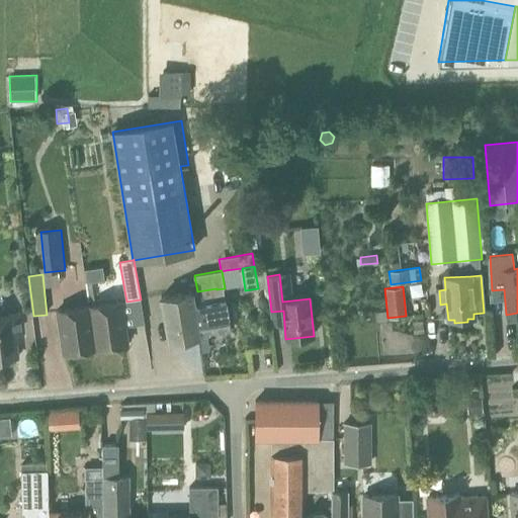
[(219,300),(217,289),(217,288),(197,291),(192,292),(199,335),(231,329),(227,299),(219,300)]
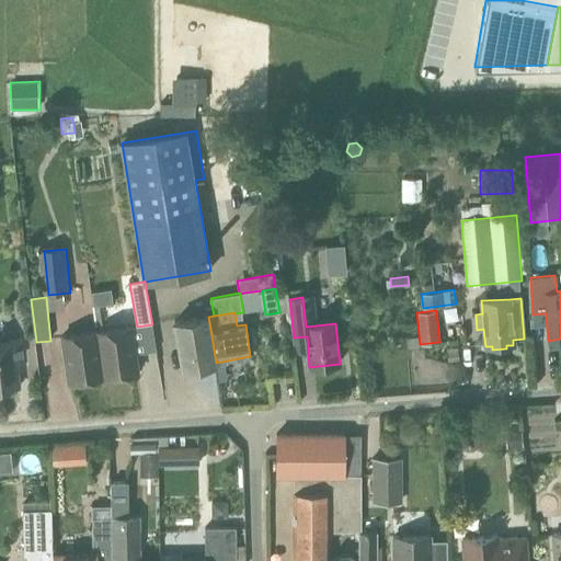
[(175,322),(183,368),(217,363),(216,363),(208,317),(208,316),(175,322)]
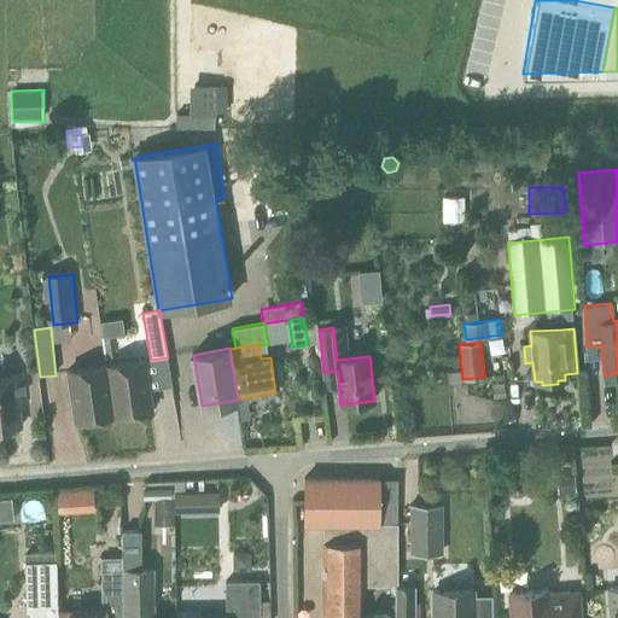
[(153,410),(146,360),(108,366),(115,415),(153,410)]
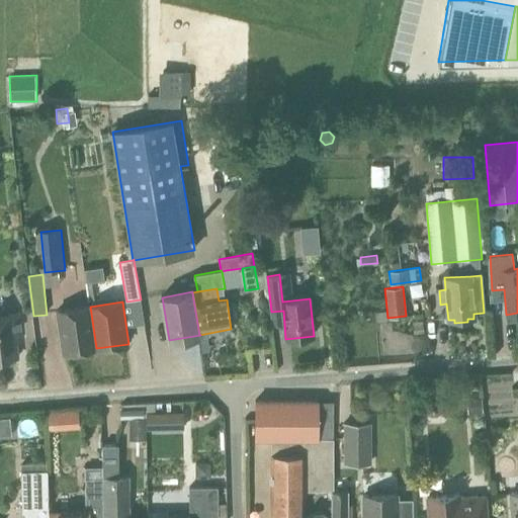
[(58,311),(64,353),(96,348),(90,307),(58,311)]
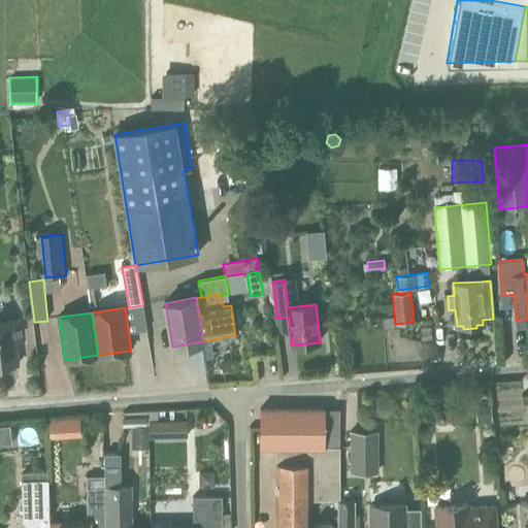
[(0,322),(0,366),(19,365),(17,351),(20,347),(23,347),(20,320),(0,322)]
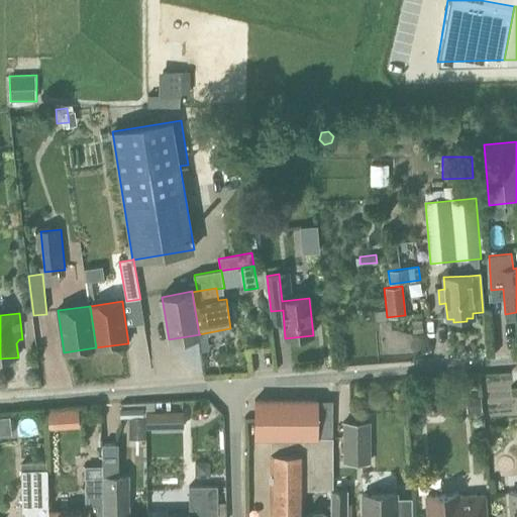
[(417,334),(410,346),(416,350),(423,338),(417,334)]
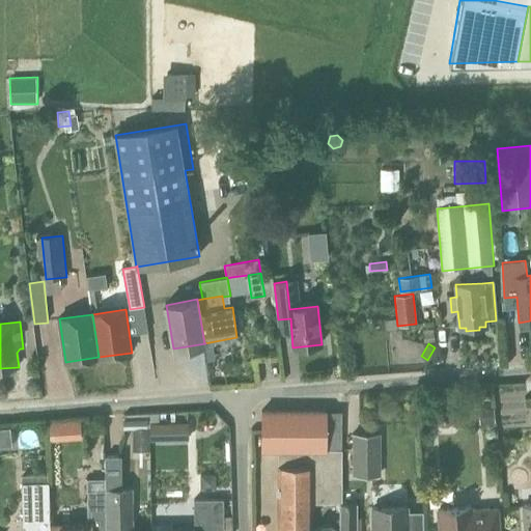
[(522,380),(492,381),(492,402),(523,401),(522,380)]
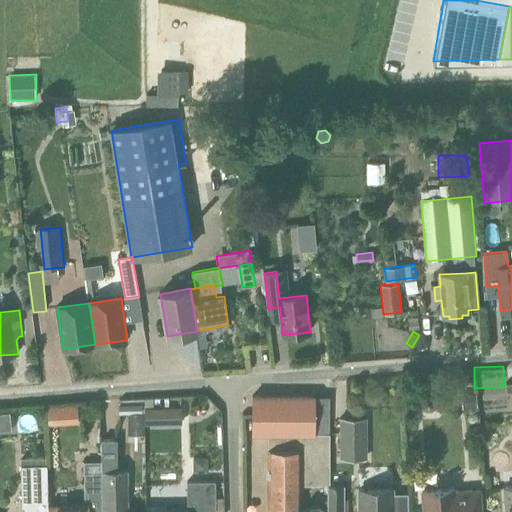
[(112,395),(113,409),(140,407),(139,394),(112,395)]
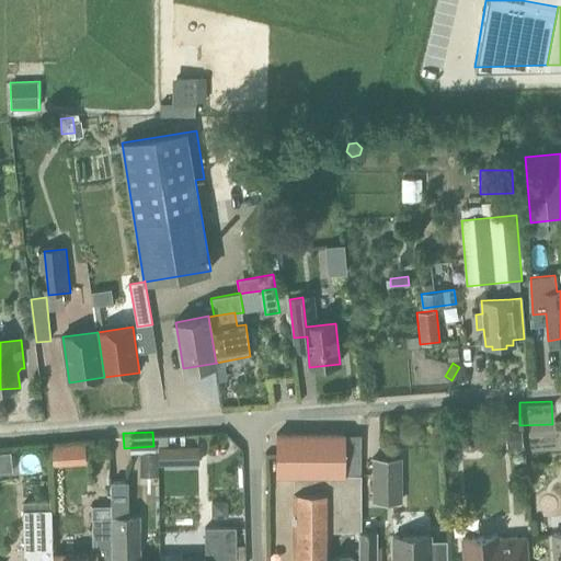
[(344,434),(276,434),(276,477),(295,476),(295,494),(294,494),(294,560),(298,560),(329,560),(330,558),(329,531),(358,531),(362,531),(362,474),(361,474),(361,436),(344,436),(344,434)]
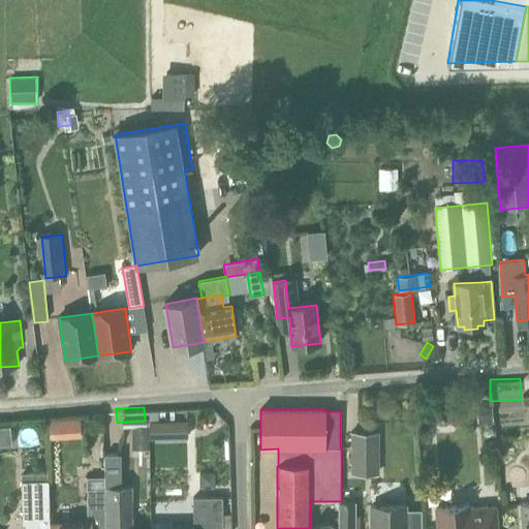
[(60,436),(60,419),(51,419),(52,436),(60,436)]
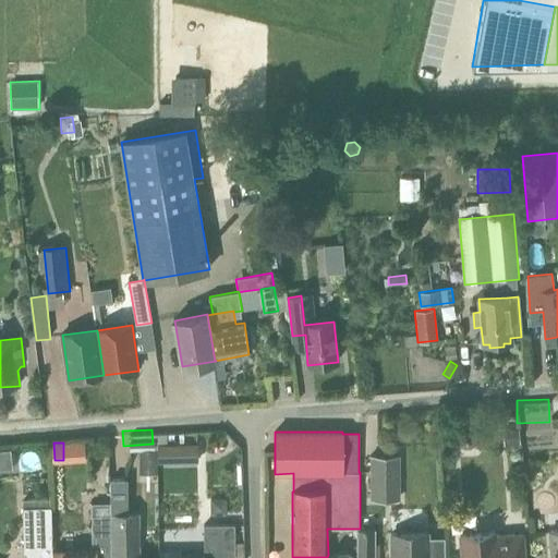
[(134,447),(135,470),(154,469),(153,446),(134,447)]
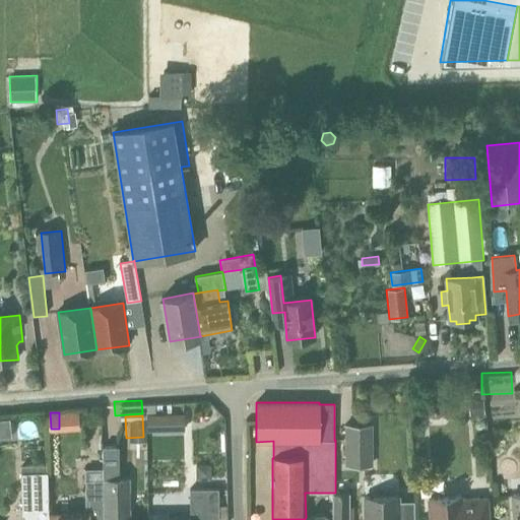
[(159,415),(146,415),(147,430),(159,430),(159,415)]
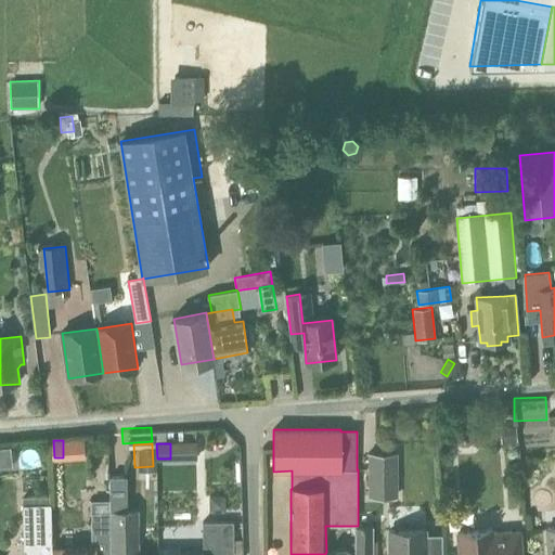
[(395,498),(395,454),(369,454),(369,498),(395,498)]
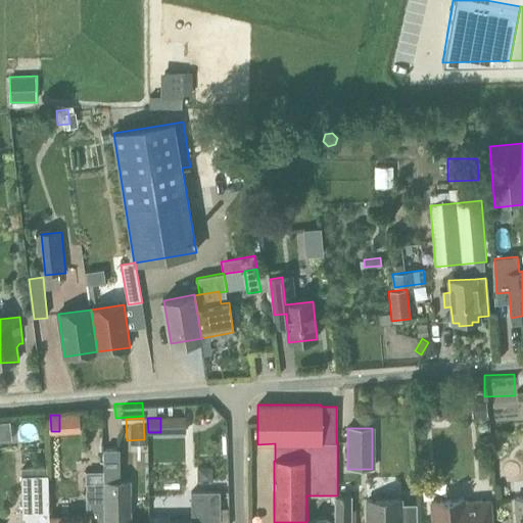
[(102,449),(102,472),(103,522),(130,522),(131,512),(122,511),(122,495),(130,495),(130,471),(122,471),(122,449),(102,449)]
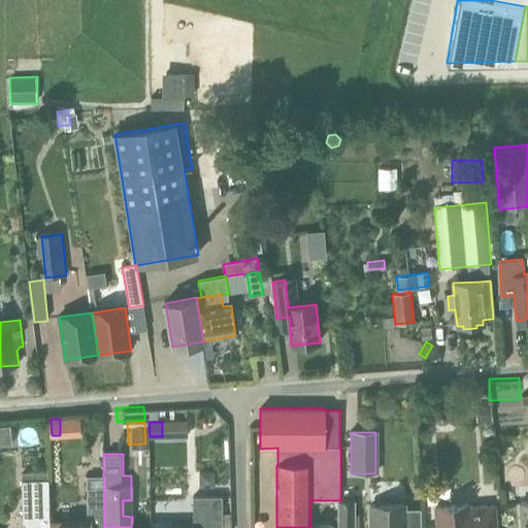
[(215,487),(215,471),(199,472),(199,488),(215,487)]
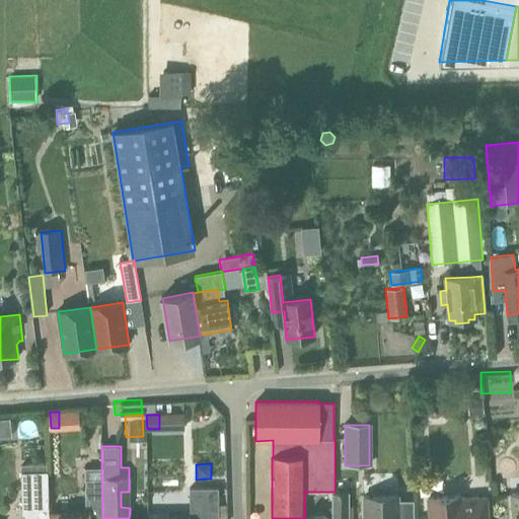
[(102,518),(101,490),(101,467),(85,467),(86,479),(86,512),(49,513),(48,518),(102,518)]
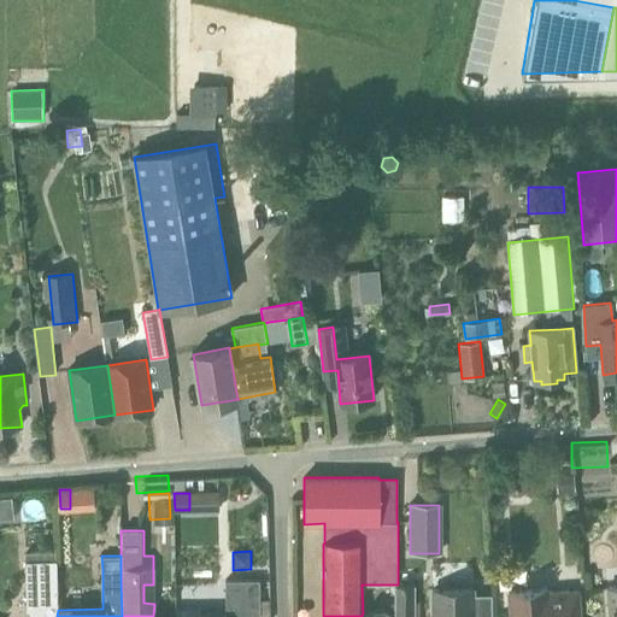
[(42,616),(57,616),(58,610),(57,562),(28,562),(28,616),(43,616),(42,616)]
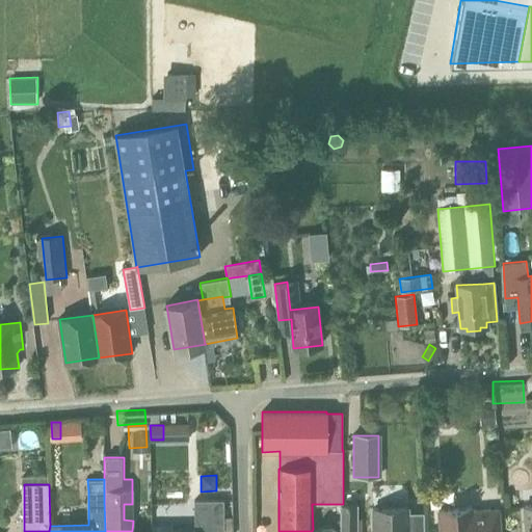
[(195,499),(195,531),(223,531),(223,499),(195,499)]
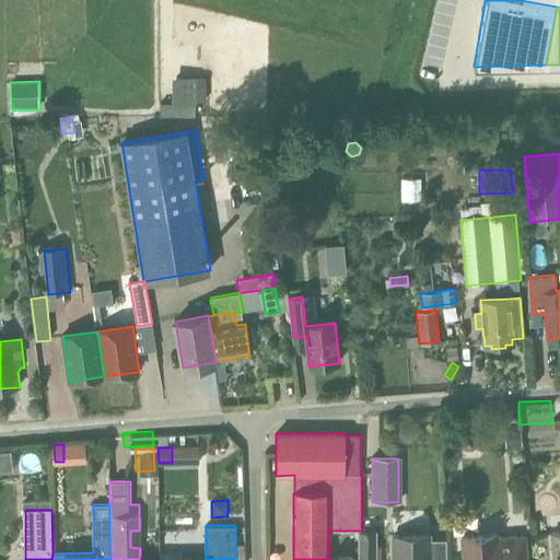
[(358,531),(358,559),(378,559),(378,531),(361,531),(358,531)]
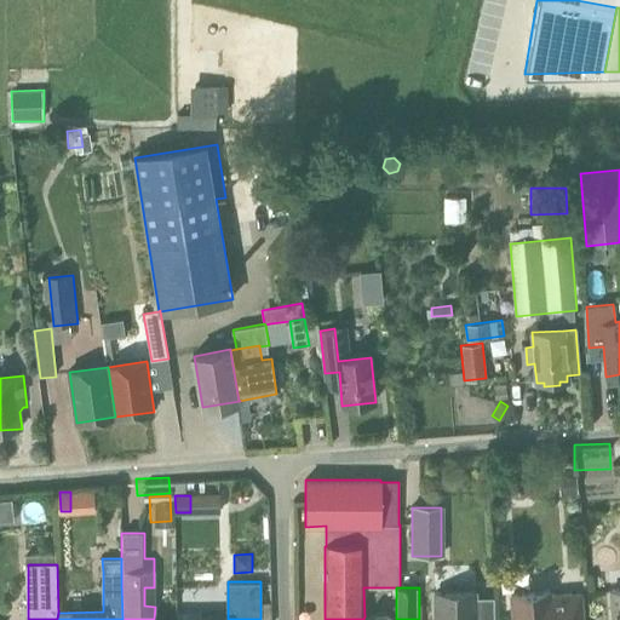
[(583,619),(581,595),(552,597),(552,592),(512,596),(514,619),(583,619)]
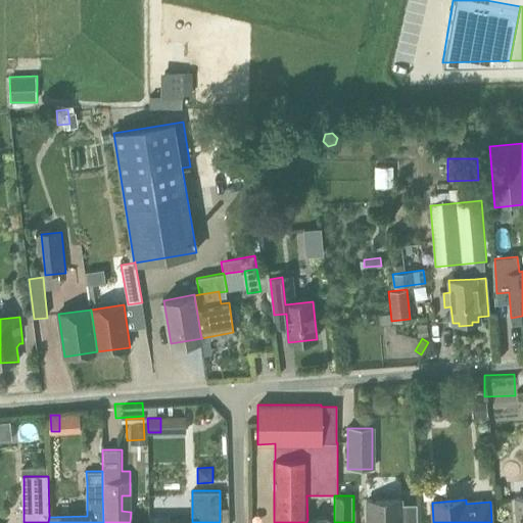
[(369,502),(368,522),(401,522),(401,501),(369,502)]
